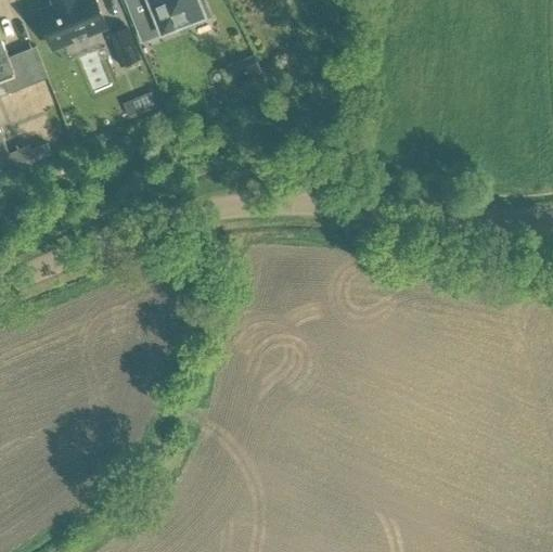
[(84,33),(86,36),(105,28),(93,0),(55,0),(51,2),(53,7),(36,14),(51,50),(71,42),(68,39),(84,33)]
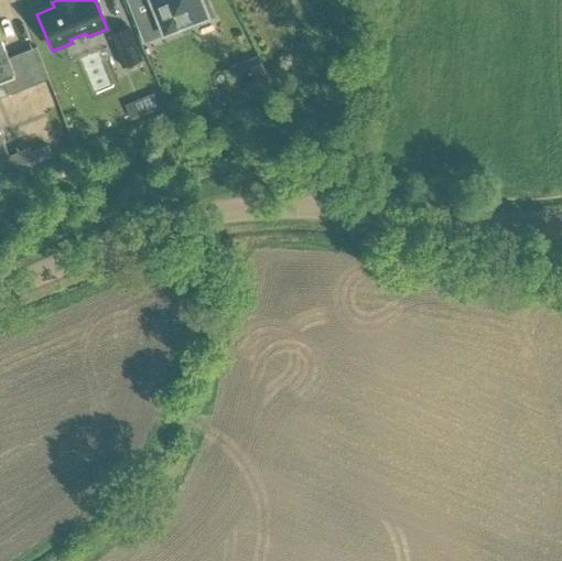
[(126,0),(141,40),(161,32),(163,35),(187,27),(187,28),(212,19),(204,1),(200,2),(198,0),(126,0)]
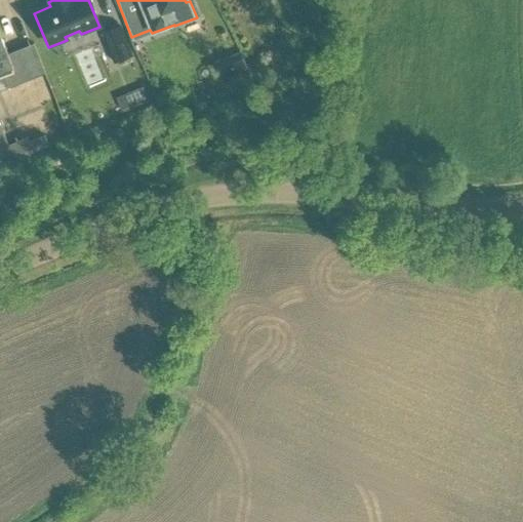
[(129,58),(117,28),(101,35),(113,65),(129,58)]
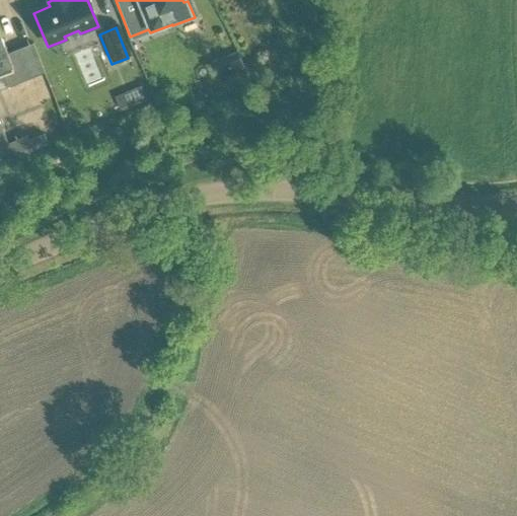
[(0,76),(1,76),(7,89),(31,79),(20,50),(6,56),(0,40),(0,76)]
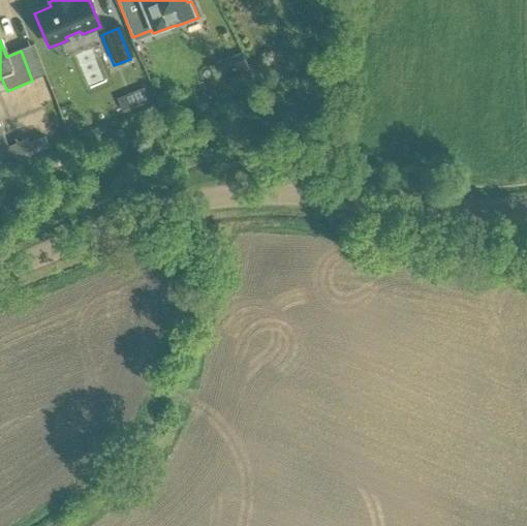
[(242,57),(230,61),(235,73),(246,68),(242,57)]
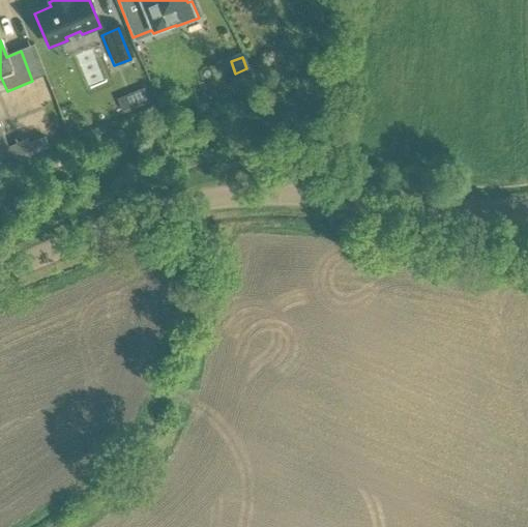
[(147,101),(142,90),(129,95),(134,107),(147,101)]
